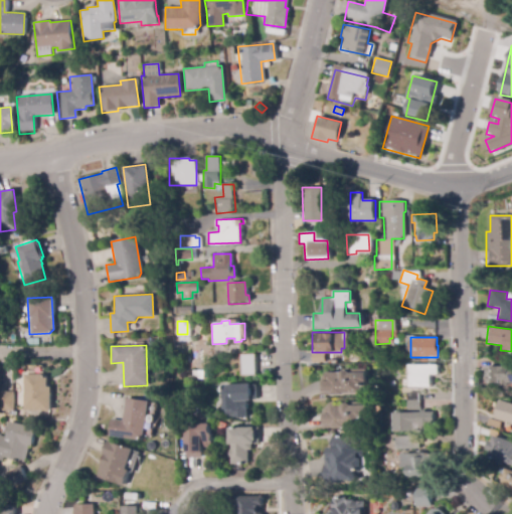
[(302,350),(312,350),(312,352),(313,360),(302,360),(302,350)]
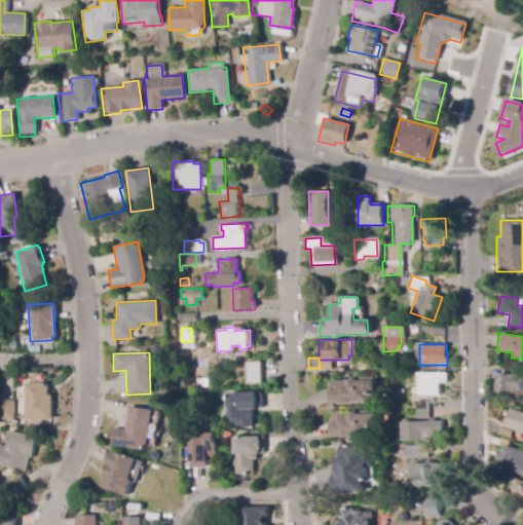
[(244,383),(243,362),(258,362),(259,382),(244,383)]
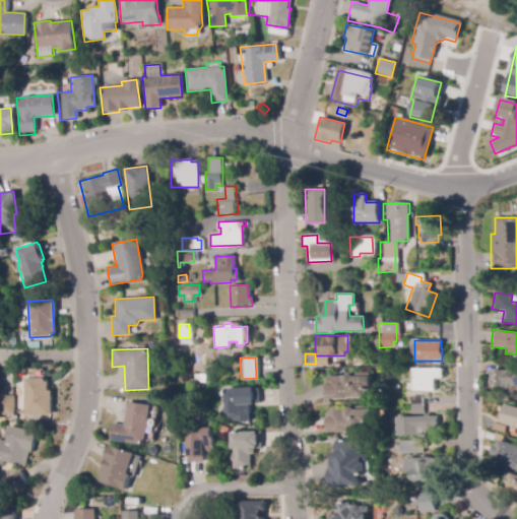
[(432,390),(411,390),(411,369),(441,369),(441,378),(432,378),(432,390)]
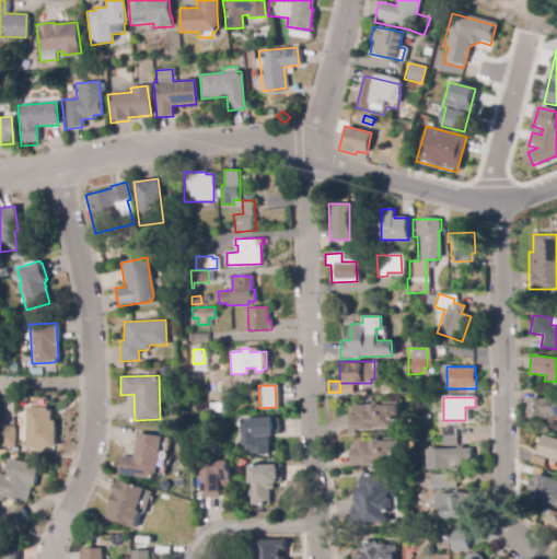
[(556,417),(530,417),(529,398),(553,398),(553,399),(556,399),(556,417)]
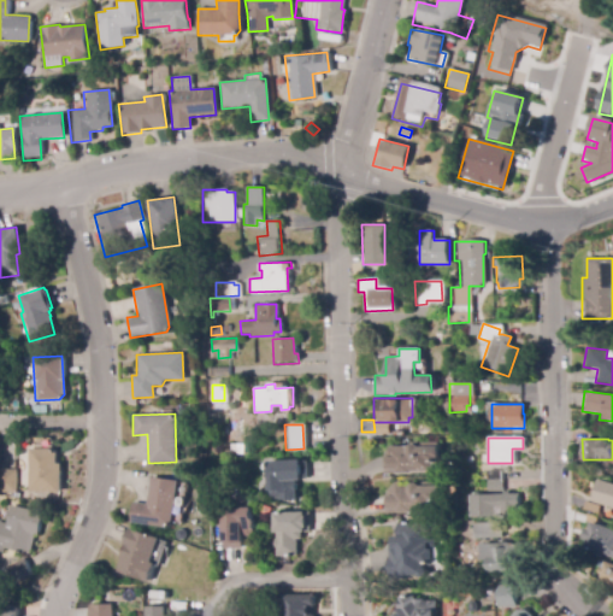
[(414,443),(417,446),(432,446),(438,446),(438,458),(432,458),(432,470),(412,470),(412,473),(387,473),(387,470),(387,456),(387,446),(407,446),(410,443),(414,443)]
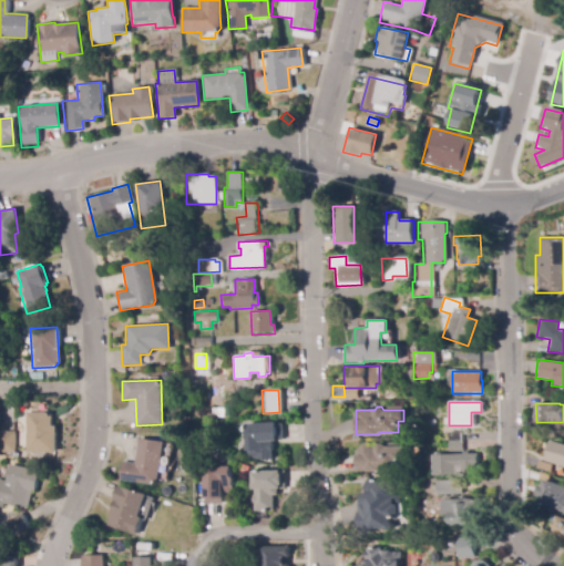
[(221,417),(206,417),(206,408),(222,408),(221,417)]
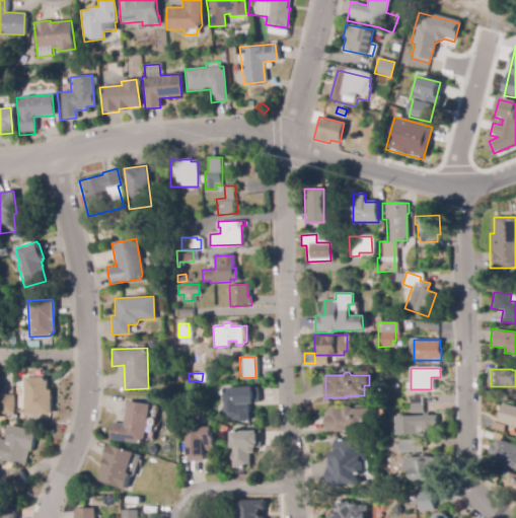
[(51,414),(22,414),(22,377),(51,377),(51,414)]
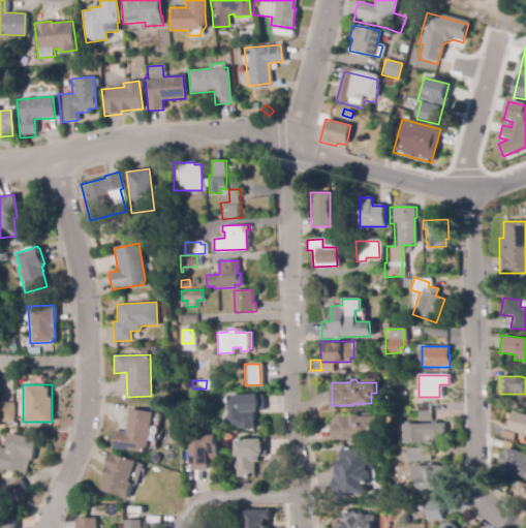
[(238,423),(238,421),(227,421),(226,395),(261,395),(263,411),(251,411),(251,423),(238,423)]
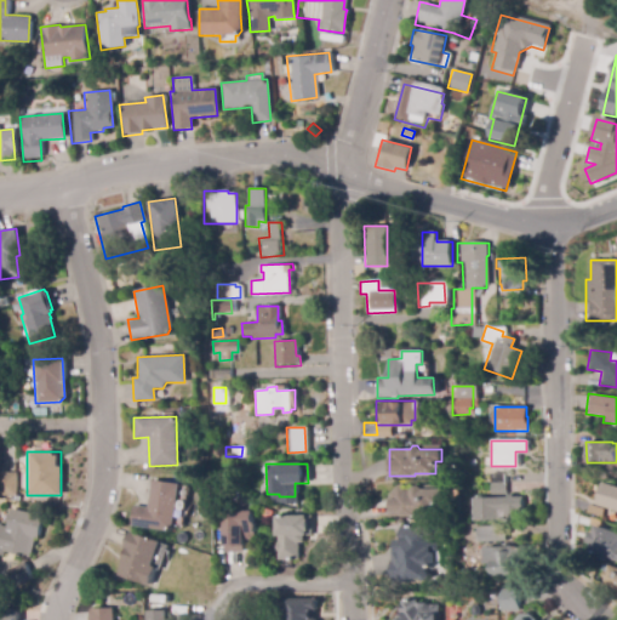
[(0,471),(15,471),(15,494),(0,494),(0,471)]
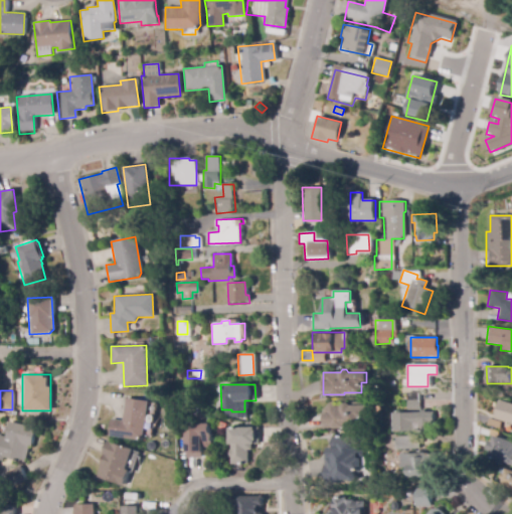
[(141,440),(108,435),(110,418),(122,420),(126,398),(147,401),(144,421),(151,422),(150,431),(143,430),(141,440)]
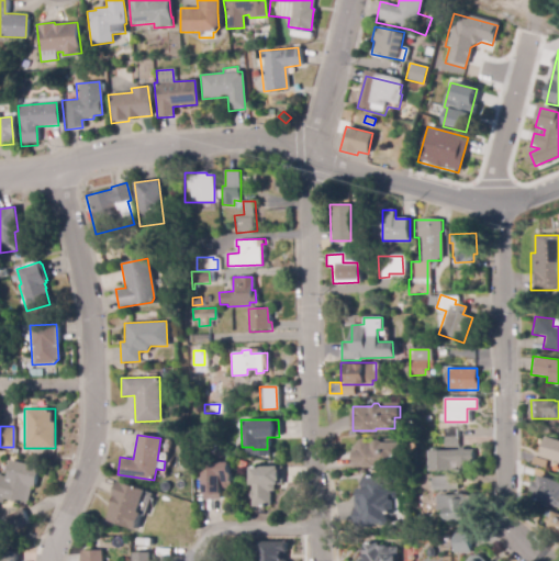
[(348,468),(348,449),(350,449),(349,446),(357,438),(398,437),(399,467),(348,468)]
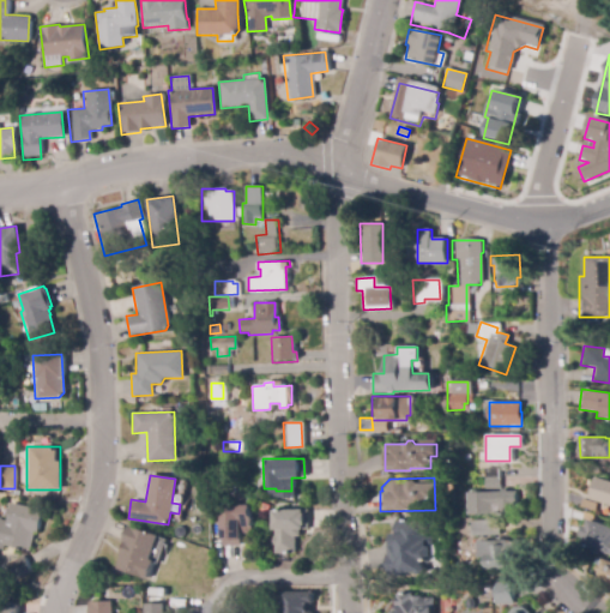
[(609,504),(587,497),(593,478),(609,482),(609,504)]
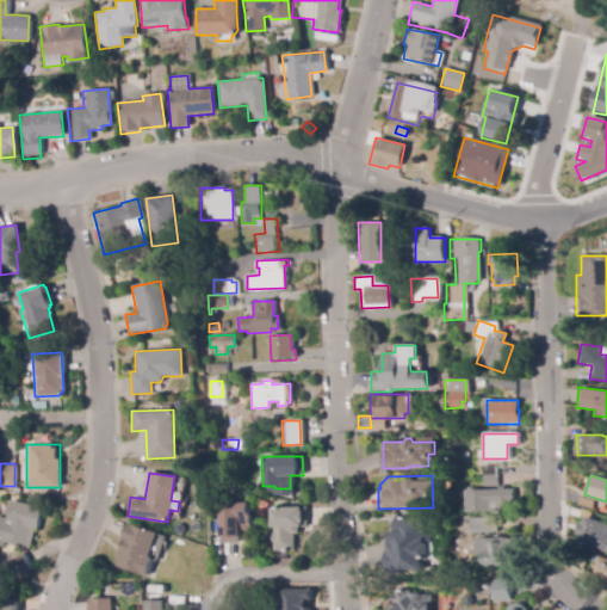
[(495,487),(479,487),(479,476),(495,476),(495,487)]
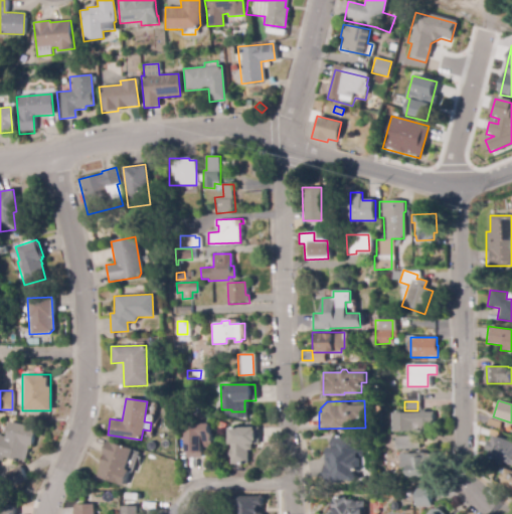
[(394,432),(394,413),(414,413),(414,411),(434,411),(434,423),(432,423),(432,430),(418,430),(418,422),(413,422),(414,431),(394,432)]
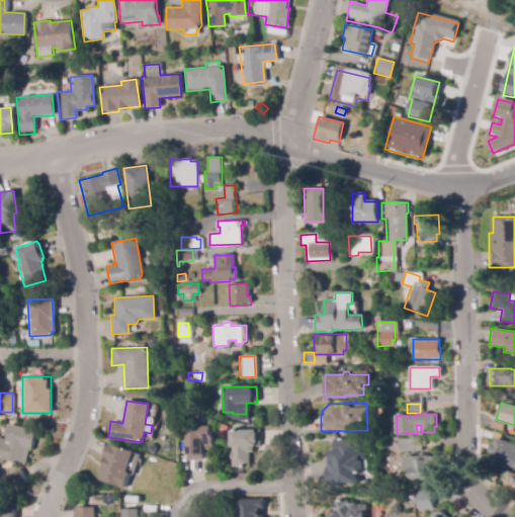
[(24,464),(0,459),(0,440),(3,441),(6,423),(34,429),(30,449),(27,448),(24,464)]
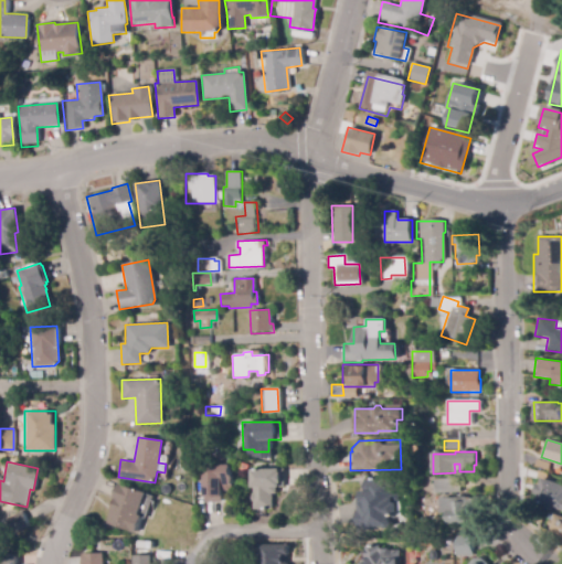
[(202,503),(201,466),(229,466),(229,476),(230,475),(230,492),(220,492),(221,503),(202,503)]
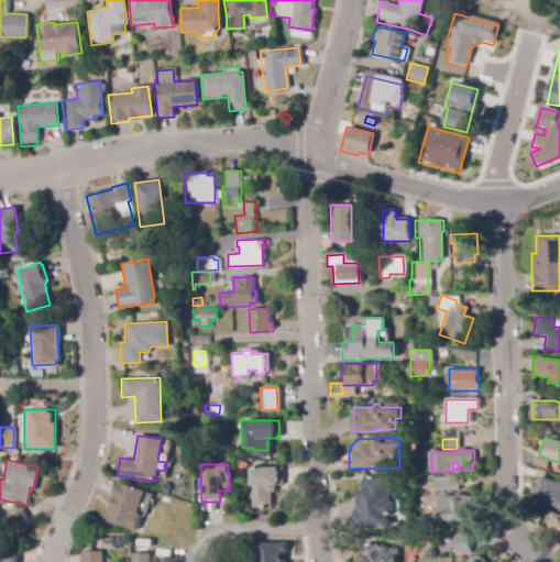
[(249,507),(248,467),(281,466),(282,485),(273,485),(273,492),(268,492),(268,506),(249,507)]
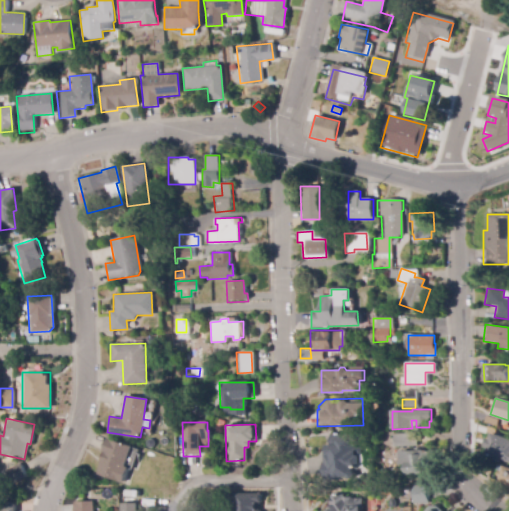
[(352,479),(320,479),(320,462),(321,462),(321,454),(325,454),(325,445),(328,445),(328,433),(356,433),(356,445),(358,447),(358,452),(356,454),(356,467),(352,467),(352,479)]
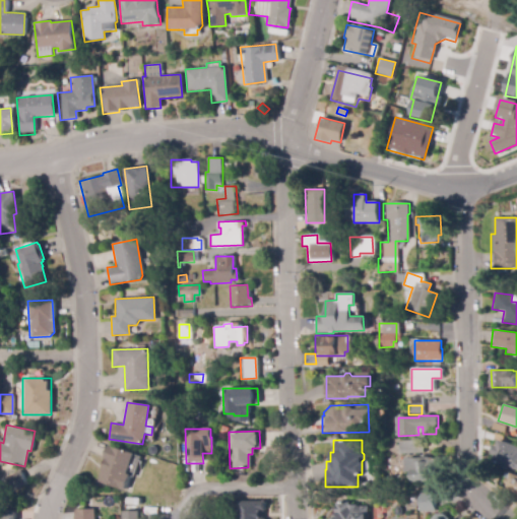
[(405,485),(403,454),(398,454),(397,441),(422,440),(422,452),(418,453),(419,457),(439,456),(440,483),(405,485)]
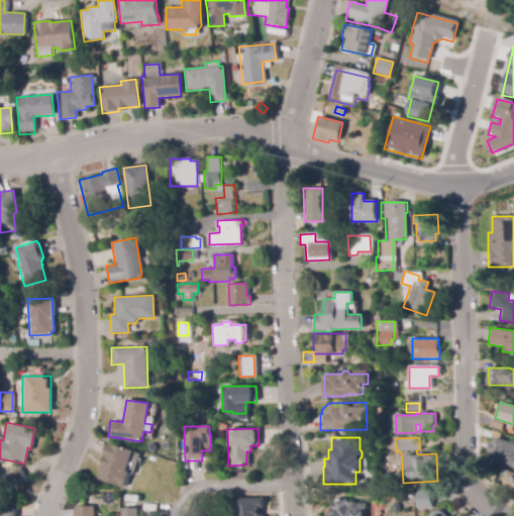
[(513,467),(487,458),(489,452),(487,451),(490,442),(492,443),(494,437),(513,443),(513,467)]
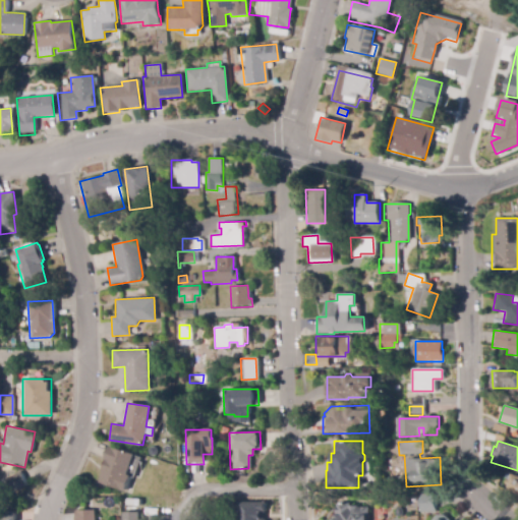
[(123,492),(97,482),(101,471),(99,470),(107,446),(132,455),(125,474),(129,475),(123,492)]
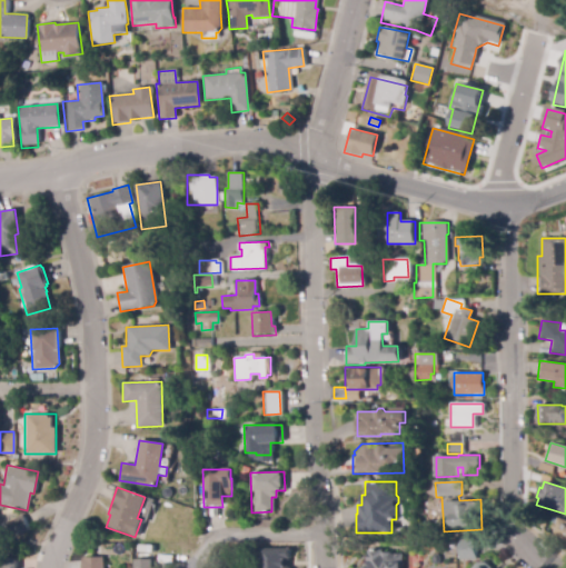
[(10,540),(2,522),(21,514),(29,531),(10,540)]
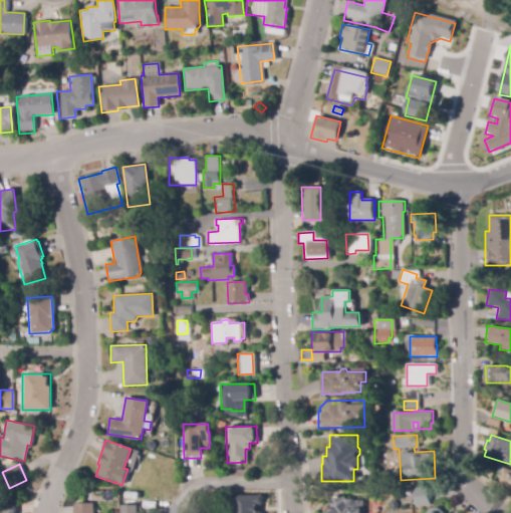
[(510,488),(498,484),(500,478),(497,477),(499,472),(501,473),(503,467),(510,469),(510,488)]
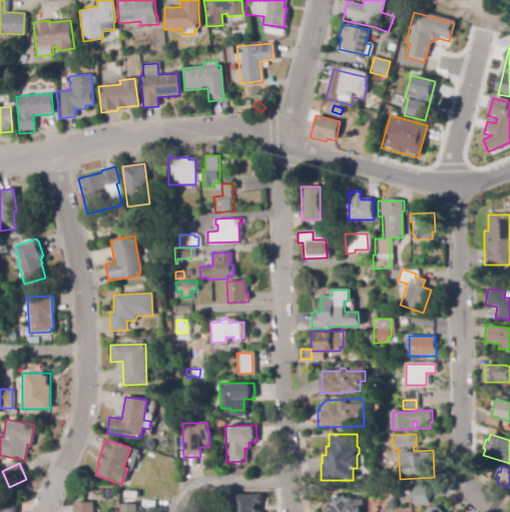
[(428,507),(407,507),(408,486),(428,487),(428,507)]
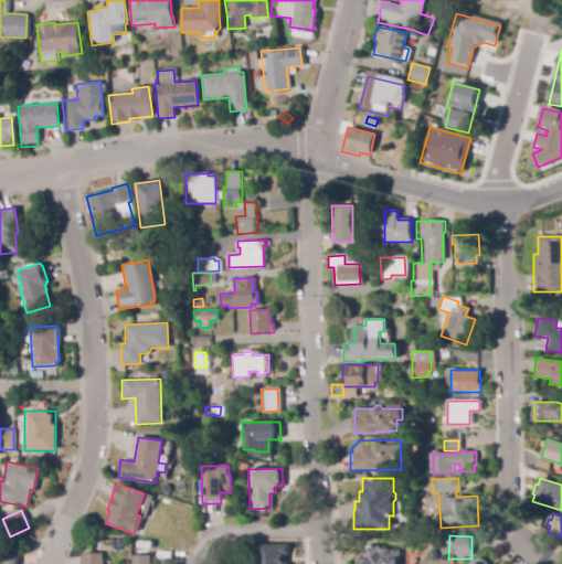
[(283,554),(283,563),(243,563),(243,545),(283,545),(286,545),(286,554),(283,554)]
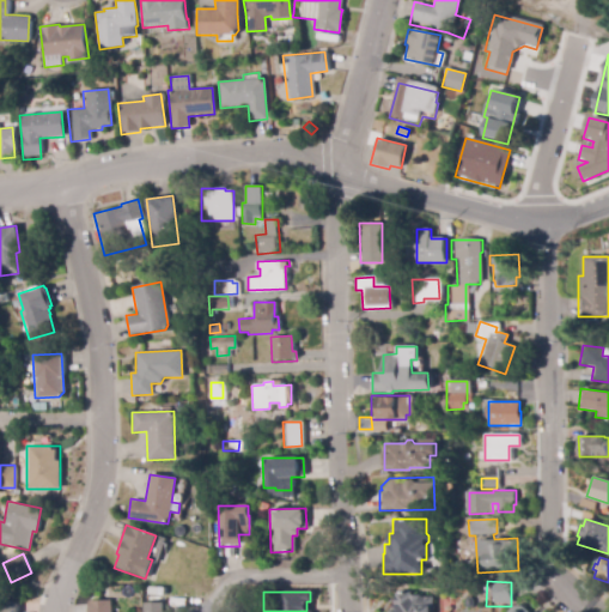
[(388,611),(394,610),(394,592),(409,592),(409,595),(431,595),(431,606),(430,606),(430,611),(388,611)]
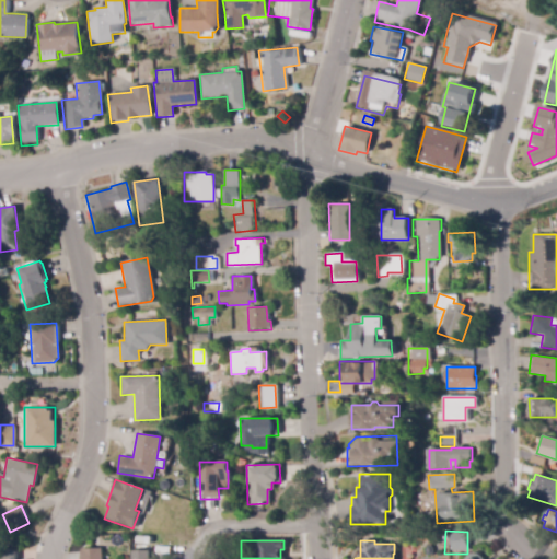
[(150,547),(150,558),(131,558),(131,547),(150,547)]
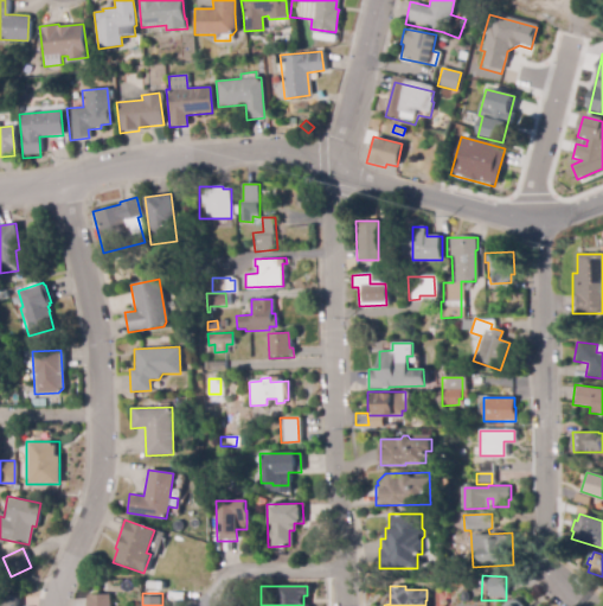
[(85,605),(85,594),(109,594),(109,605),(85,605)]
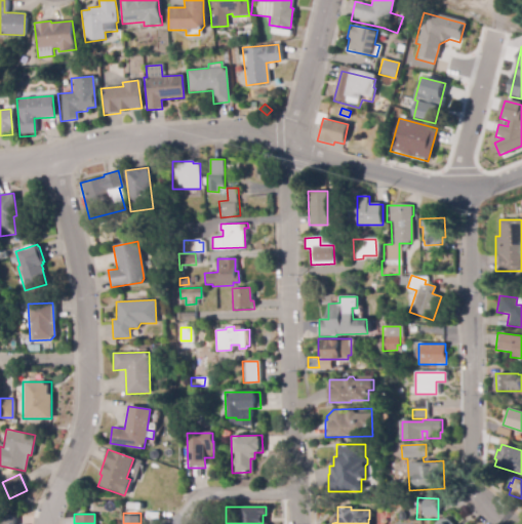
[(0,515),(12,515),(12,523),(0,523),(0,515)]
